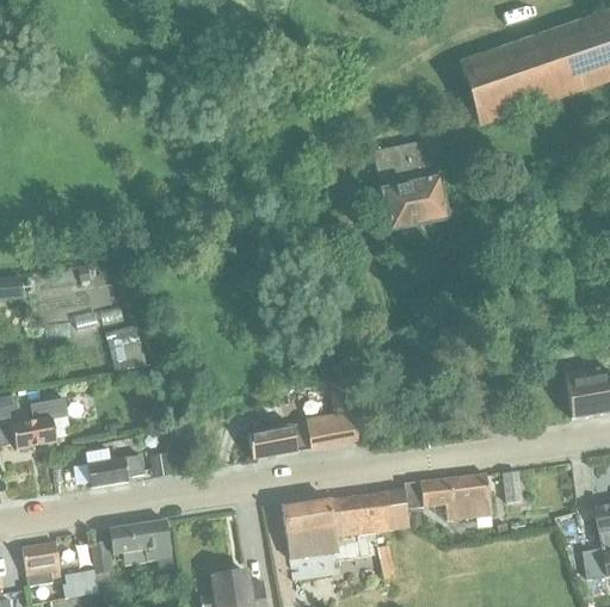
[(609,8),(458,61),(480,125),(609,80),(609,8)]
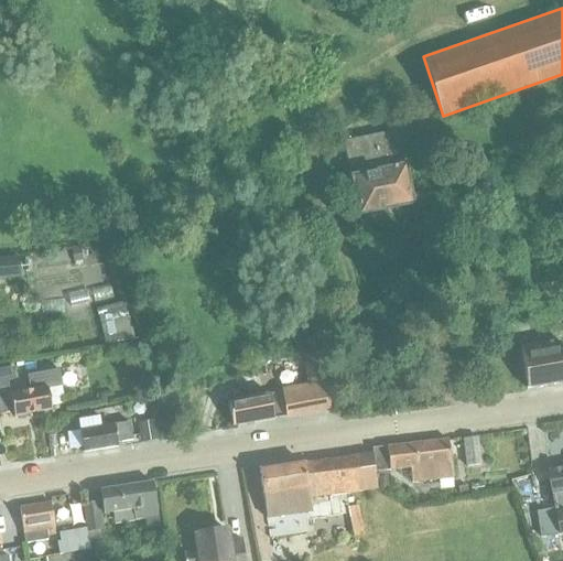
[(383,206),(410,201),(396,129),(344,139),(352,176),(353,176),(359,211),(364,209),(365,218),(385,215),(383,206)]
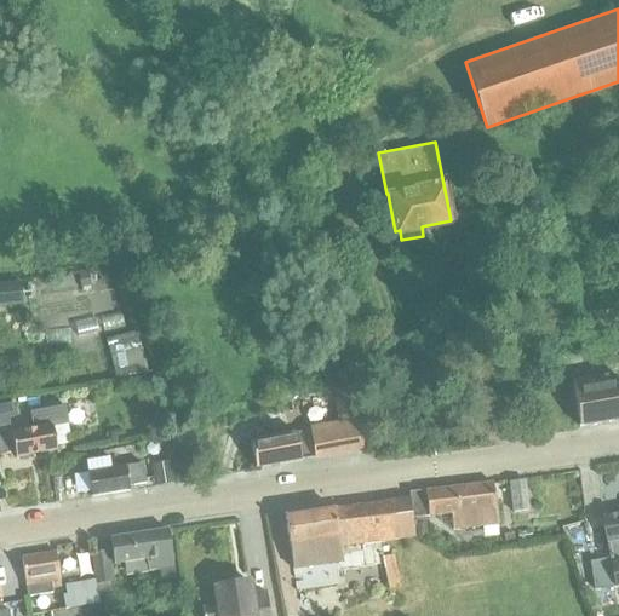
[(0,282),(0,303),(22,300),(19,281),(0,282)]
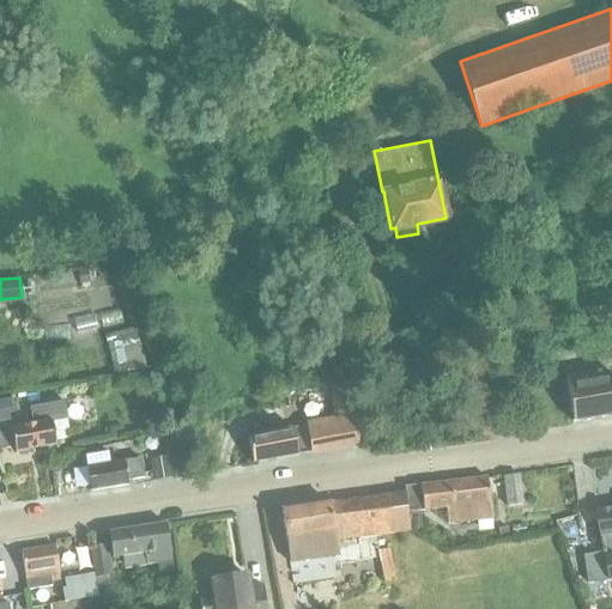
[(139,321),(110,329),(122,367),(151,359),(139,321)]
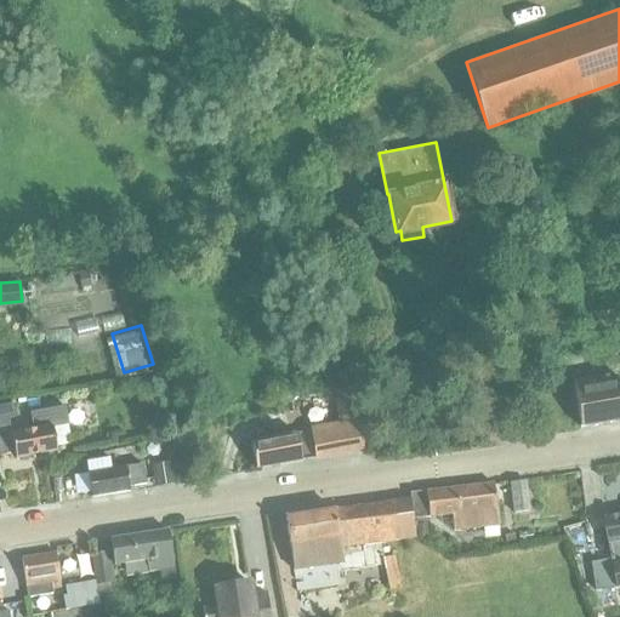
[(619,381),(609,383),(608,373),(580,378),(580,372),(573,373),(581,424),(619,418),(619,381)]
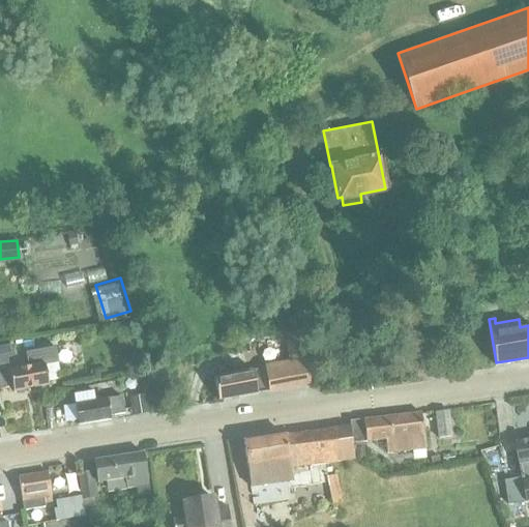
[(0,386),(12,384),(13,389),(49,382),(46,363),(58,360),(55,346),(26,351),(29,364),(9,368),(7,354),(15,353),(12,342),(0,343),(0,386)]
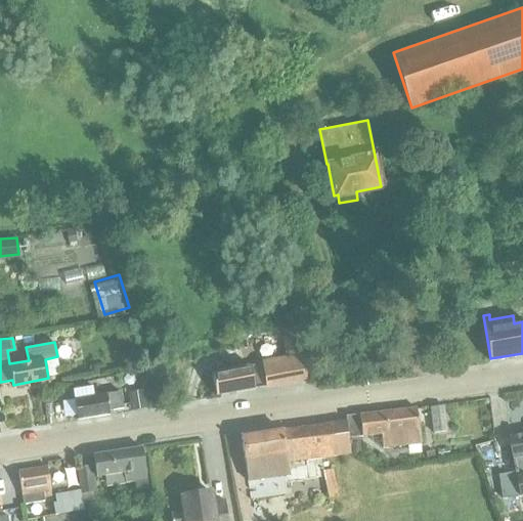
[(213,372),(217,393),(306,377),(302,352),(263,360),(264,362),(252,364),(252,365),(213,372)]
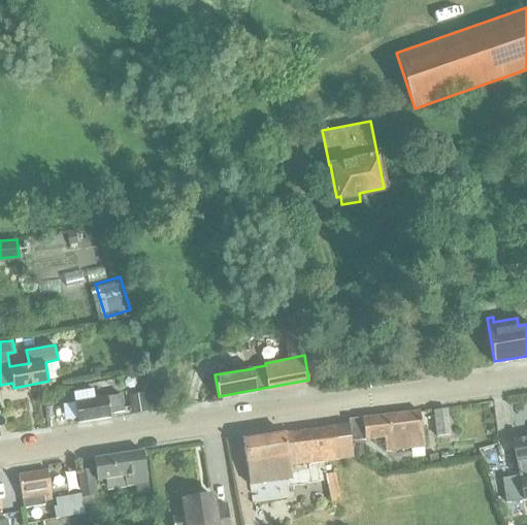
[(93,386),(73,390),(75,401),(78,420),(79,421),(88,420),(110,416),(110,413),(124,409),(121,394),(95,398),(93,386)]
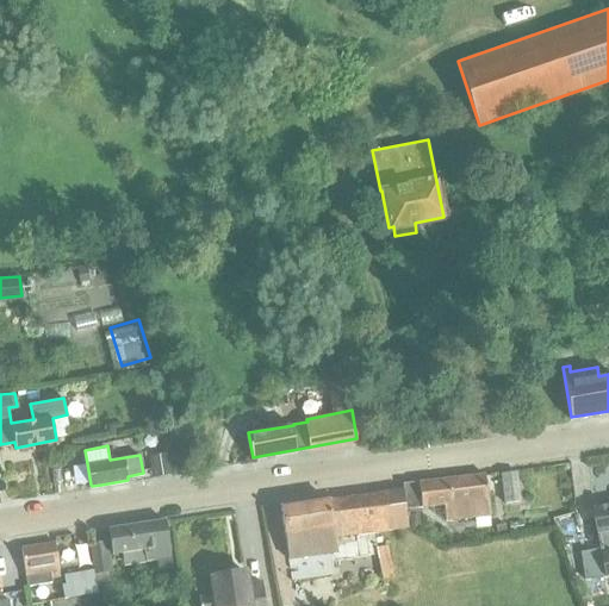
[(180,447),(155,447),(155,468),(180,468),(180,447)]
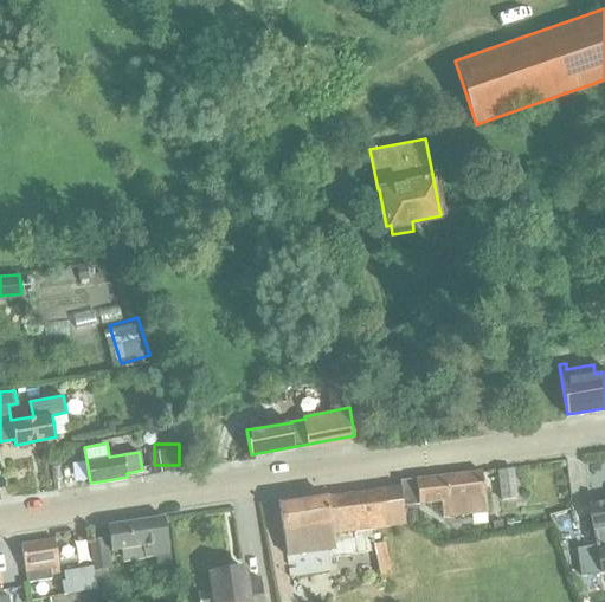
[(604,448),(591,451),(594,483),(604,481),(604,448)]
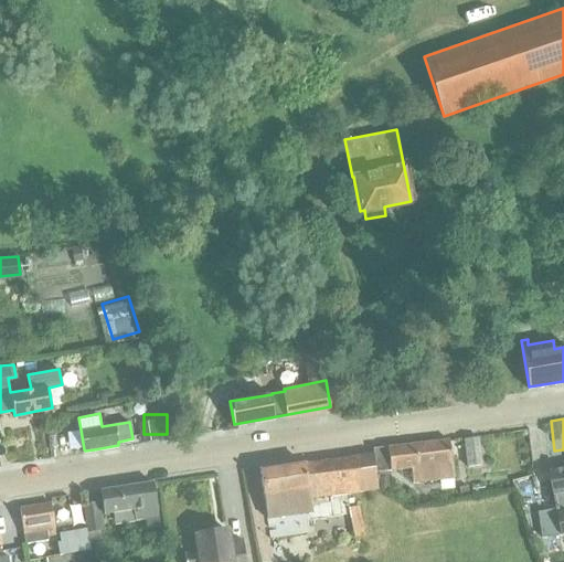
[(465,437),(468,465),(482,463),(478,436),(465,437)]
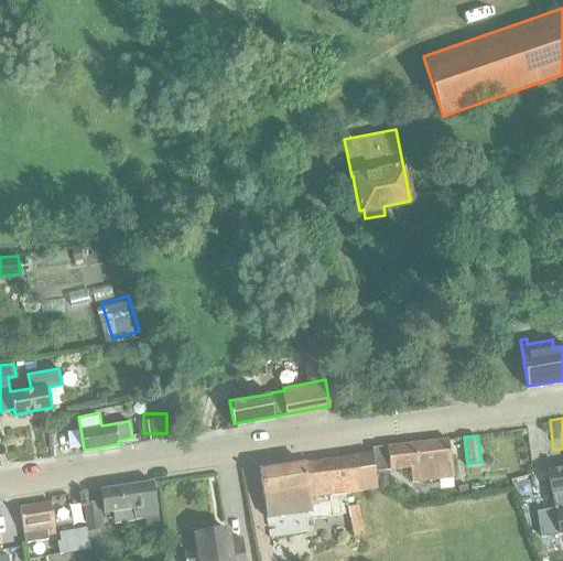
[(374,451),(372,451),(375,470),(411,466),(412,479),(440,477),(440,474),(453,473),(448,438),(387,444),(372,446),(374,451)]
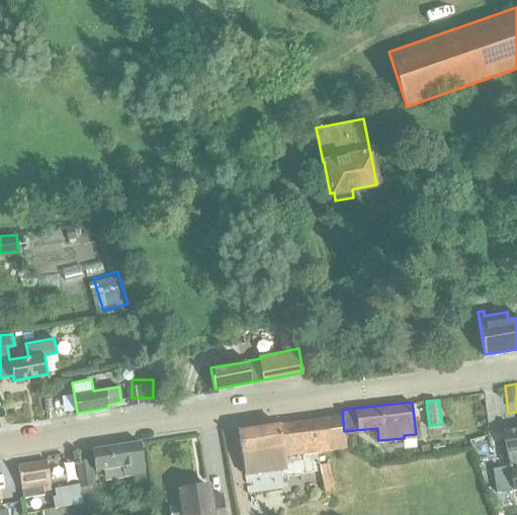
[(344,431),(342,414),(300,421),(279,424),(239,430),(245,474),(272,469),(270,457),(284,455),(303,453),(318,451),(346,445),(344,431)]
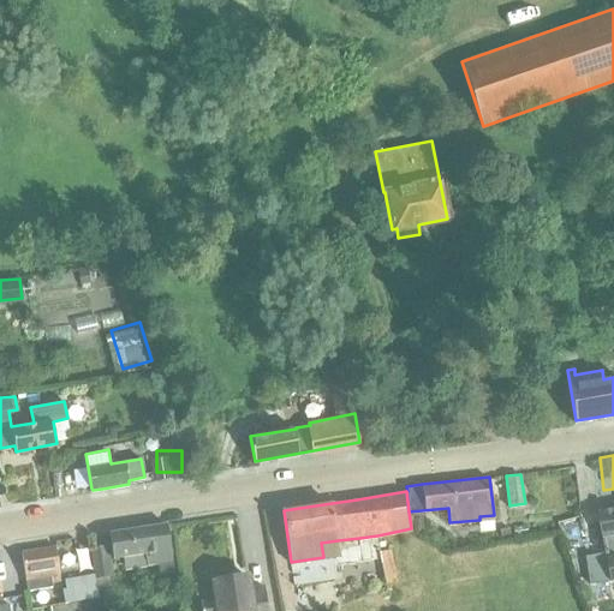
[(610,538),(612,550),(588,555),(592,582),(613,577),(613,511),(604,514),(609,538),(610,538)]
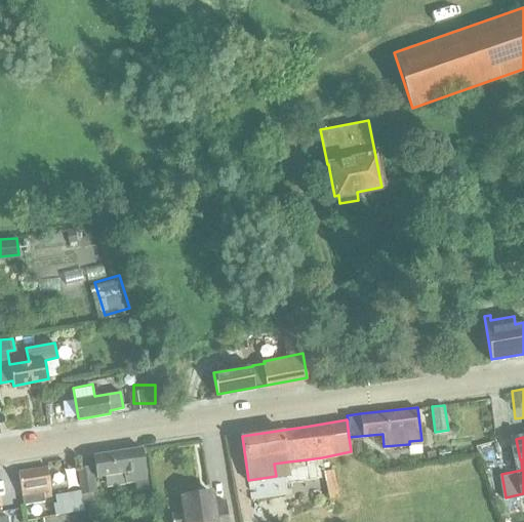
[(93,454),(97,476),(124,472),(125,482),(135,481),(137,497),(150,495),(148,479),(143,447),(93,454)]
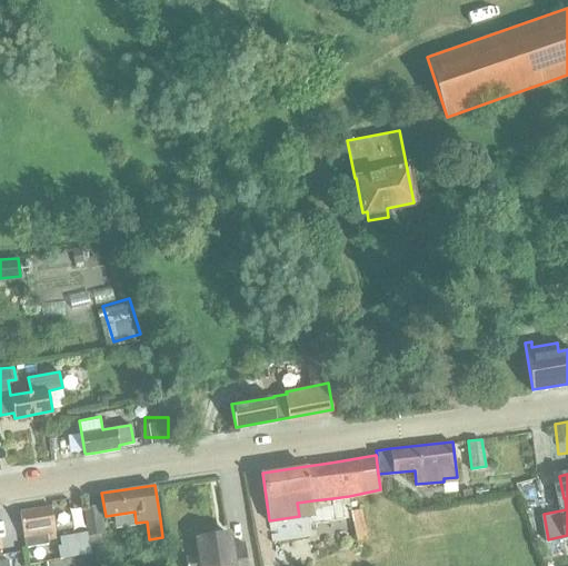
[(100,504),(85,506),(89,535),(105,533),(100,504)]
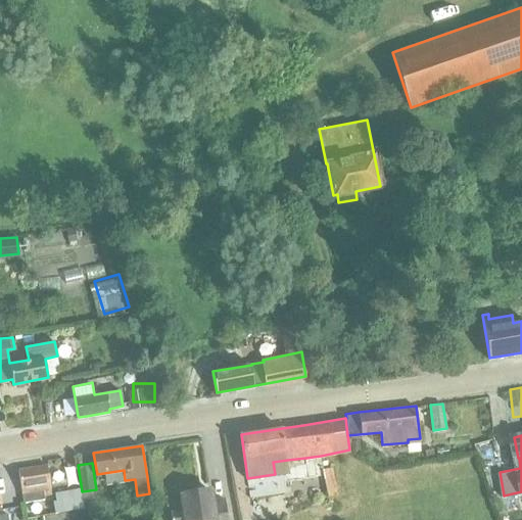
[(18,469),(24,498),(27,516),(40,514),(38,500),(45,499),(44,493),(51,492),(46,465),(18,469)]
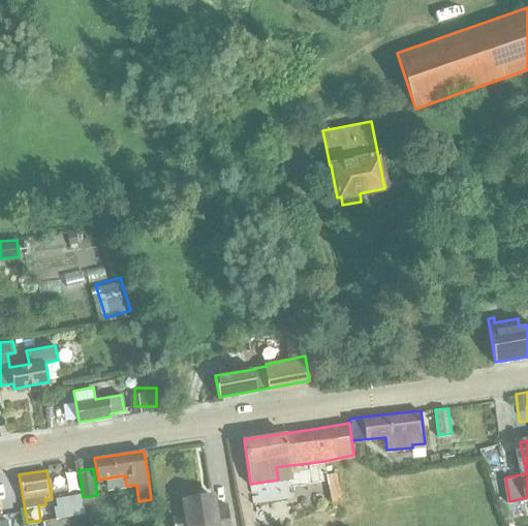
[(327,477),(290,483),(292,492),(330,486),(332,500),(350,497),(348,483),(344,484),(343,480),(338,481),(336,472),(327,473),(327,477)]
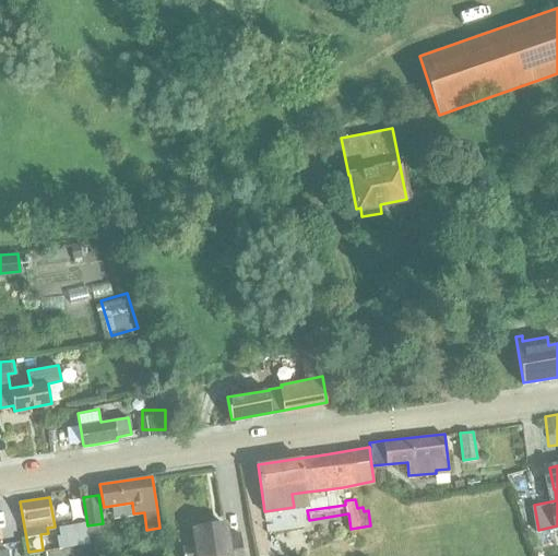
[(57,534),(59,548),(90,543),(85,520),(58,525),(60,533),(57,534)]
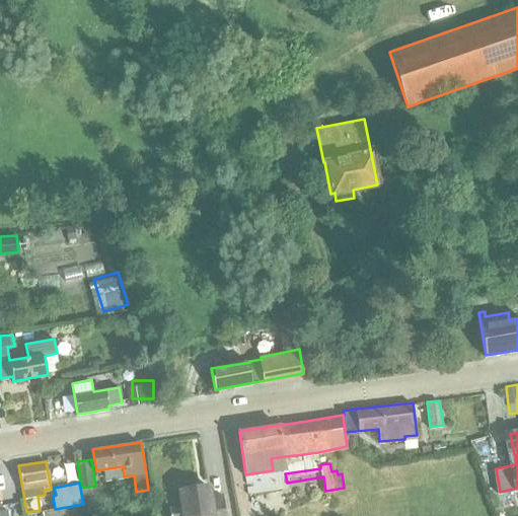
[(224,515),(222,494),(210,495),(209,486),(180,490),(182,505),(170,507),(171,515),(224,515)]
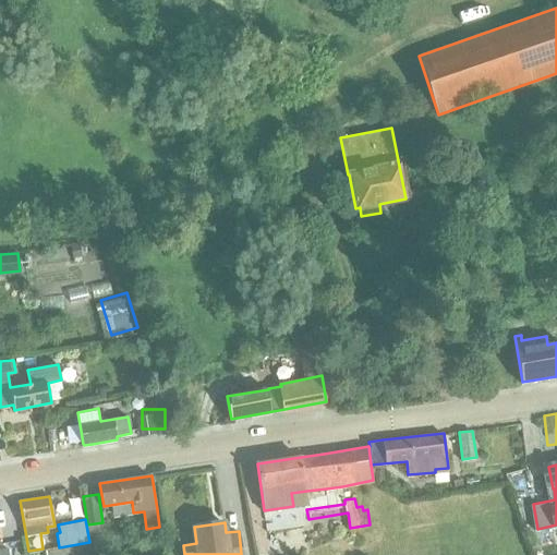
[(59,547),(45,550),(45,554),(91,554),(92,554),(89,542),(59,547)]
